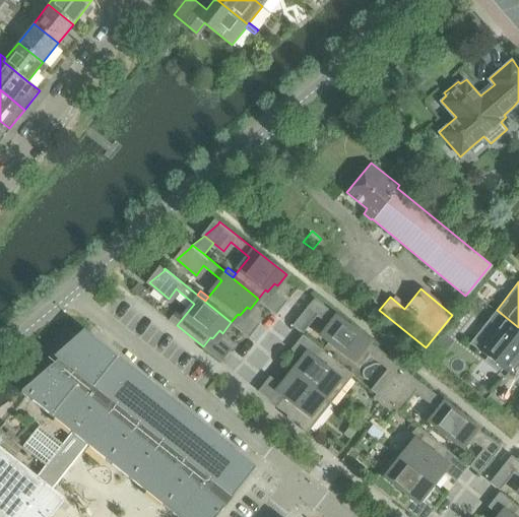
[(387,367),(371,388),(377,393),(385,399),(407,372),(315,297),(307,307),(326,322),(324,324),(332,330),(325,338),(360,366),(370,352),(387,367)]
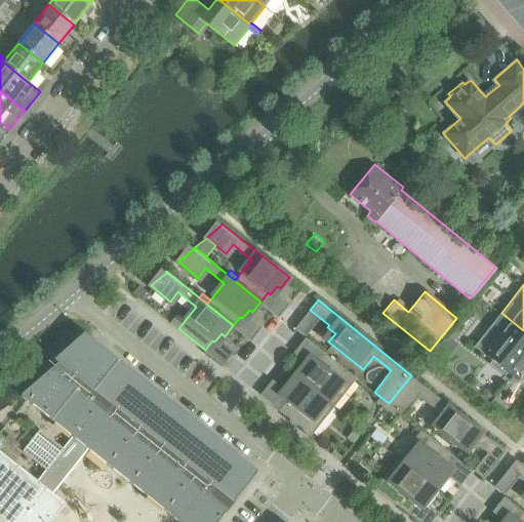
[(523,330),(501,313),(476,346),(493,359),(490,362),(502,372),(506,369),(516,377),(523,367),(523,349),(522,349),(523,347),(523,330)]
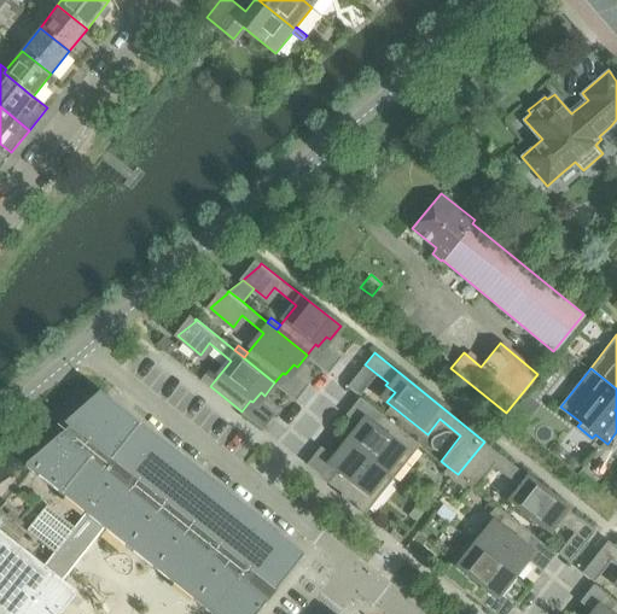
[(205,373),(201,378),(210,386),(215,380),(205,373)]
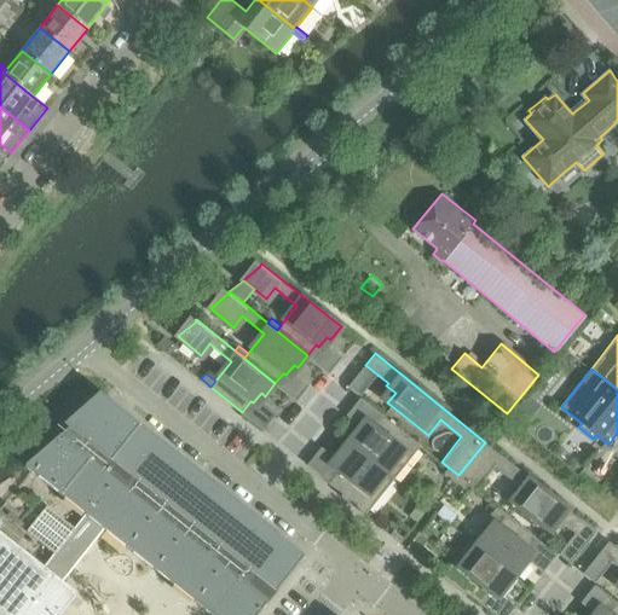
[(0,529),(0,614),(59,614),(79,592),(59,578),(102,526),(213,614),(214,614),(256,614),(305,555),(277,533),(104,395),(26,464),(88,515),(78,528),(47,505),(28,529),(58,553),(47,568),(0,529)]
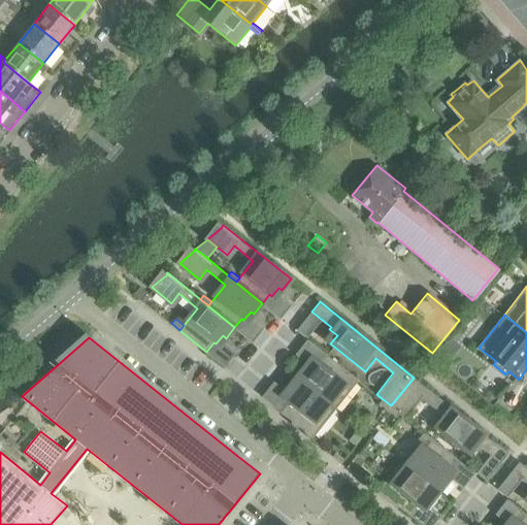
[(306,366),(298,378),(330,403),(340,390),(347,394),(358,379),(326,353),(319,362),(317,361),(309,369),(306,366)]
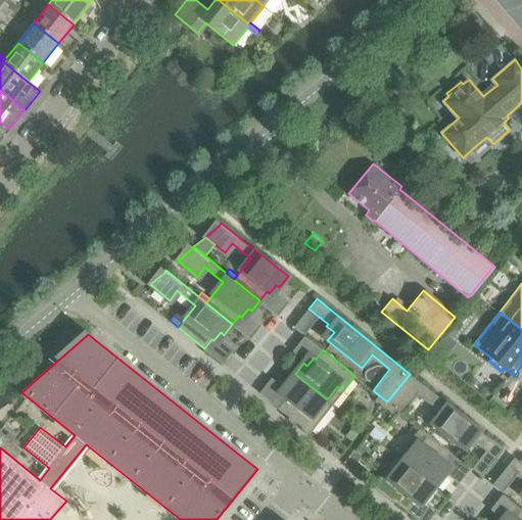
[(316,413),(327,399),(295,374),(286,384),(289,387),(283,395),(285,397),(278,407),(290,416),(288,418),(309,434),(322,417),(316,413)]
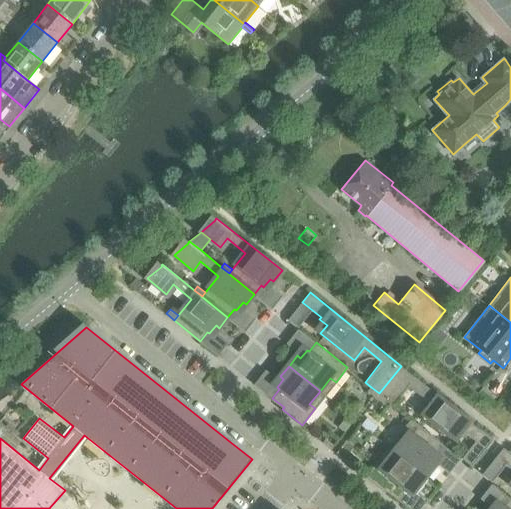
[(493,439),(401,366),(379,393),(388,401),(393,405),(410,384),(427,398),(418,410),(451,437),(458,429),(465,435),(466,433),(485,448),(493,439)]
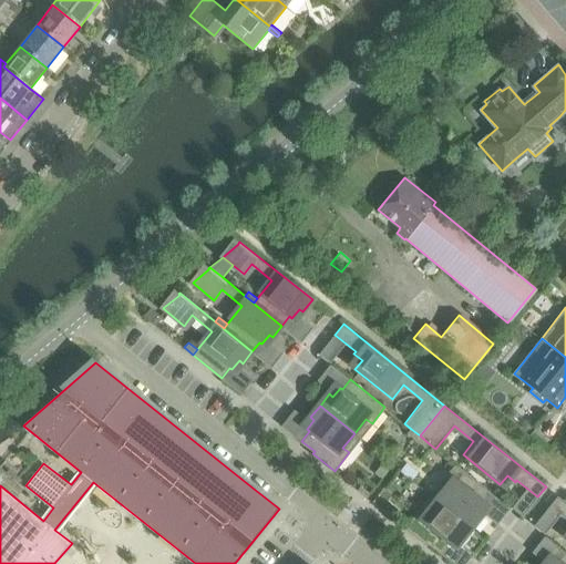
[(411,429),(408,432),(417,440),(420,436),(411,429)]
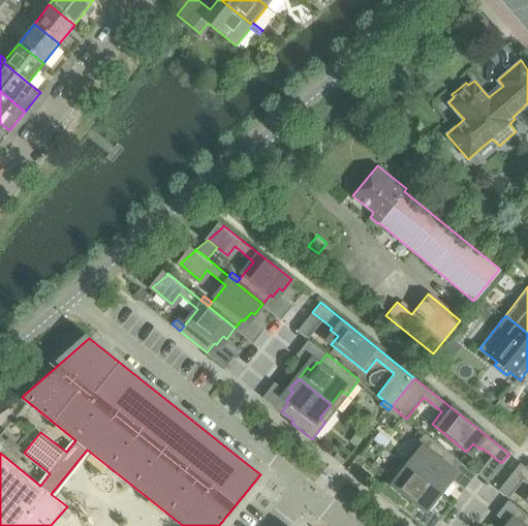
[(392,406),(389,410),(398,418),(401,414),(392,406)]
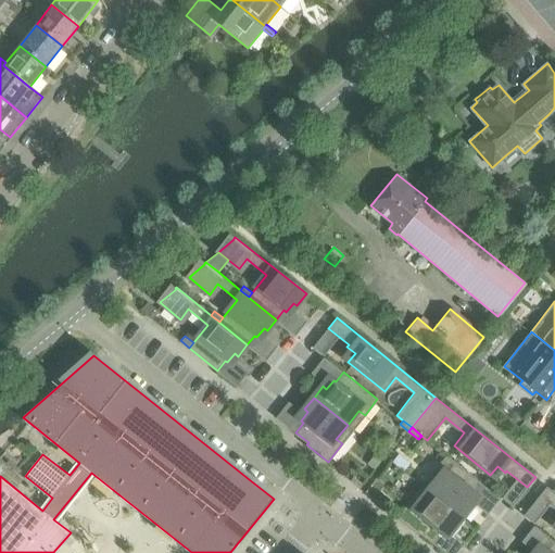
[(7,450),(2,456),(15,466),(21,460),(7,450)]
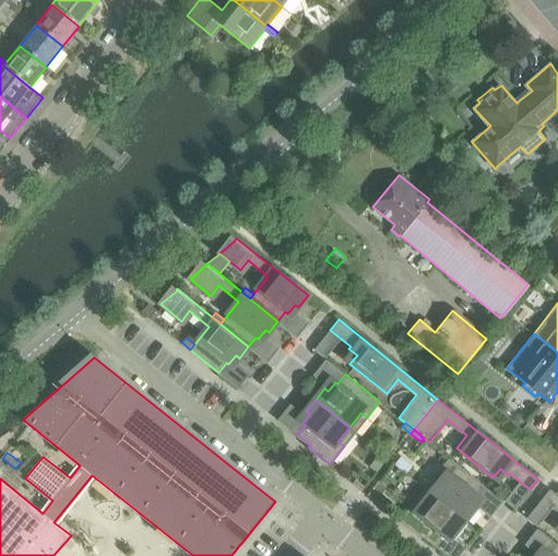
[(379,453),(370,465),(378,471),(387,460),(379,453)]
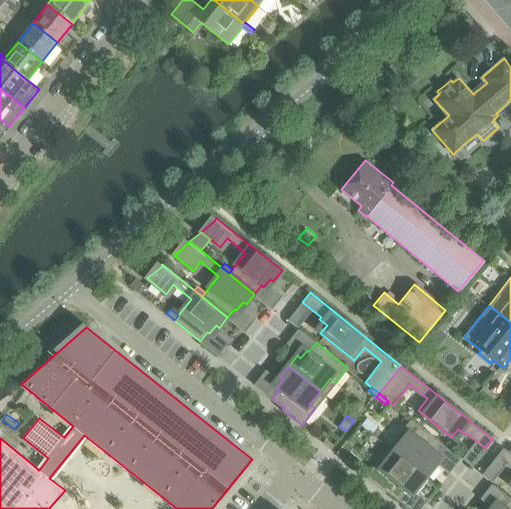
[(368,417),(362,424),(372,432),(378,425),(368,417)]
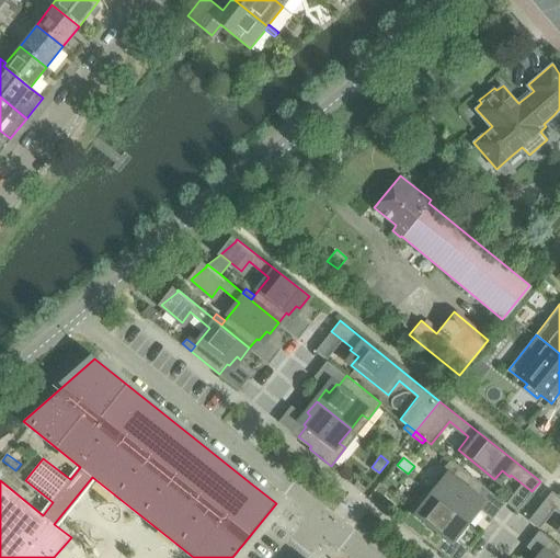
[(444,480),(433,494),(467,521),(476,510),(472,507),(480,498),(477,496),(486,486),(450,458),(438,475),(444,480)]
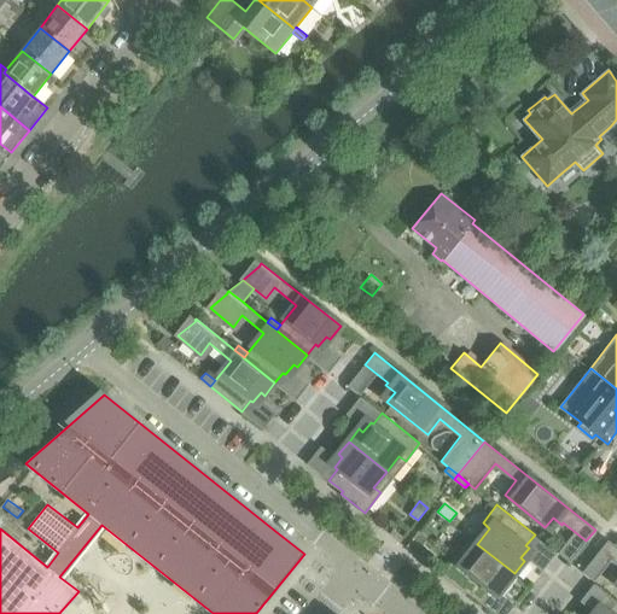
[(10,532),(16,525),(9,520),(3,527),(10,532)]
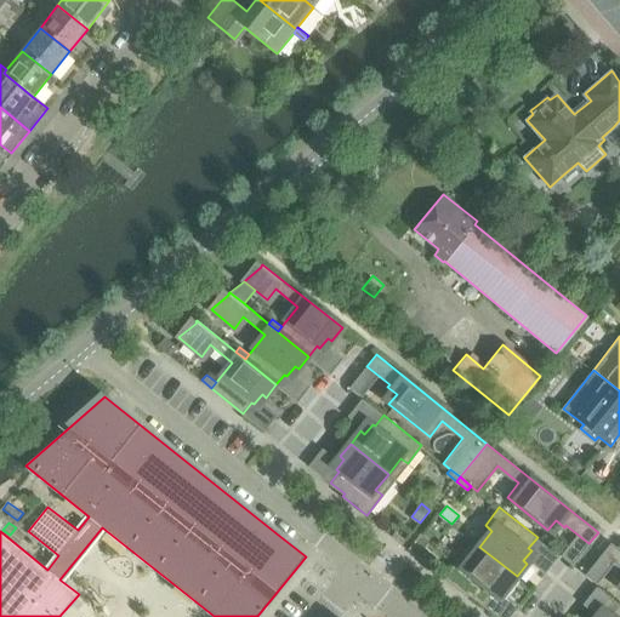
[(396,530),(392,535),(403,543),(407,538),(396,530)]
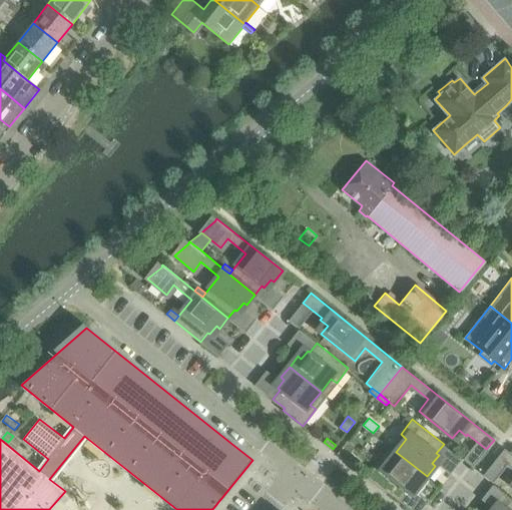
[(347,440),(337,451),(346,458),(355,447),(347,440)]
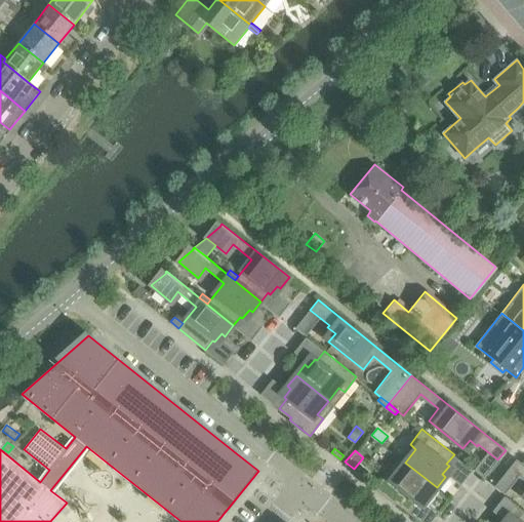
[(523,465),(517,458),(509,468),(523,479),(523,465)]
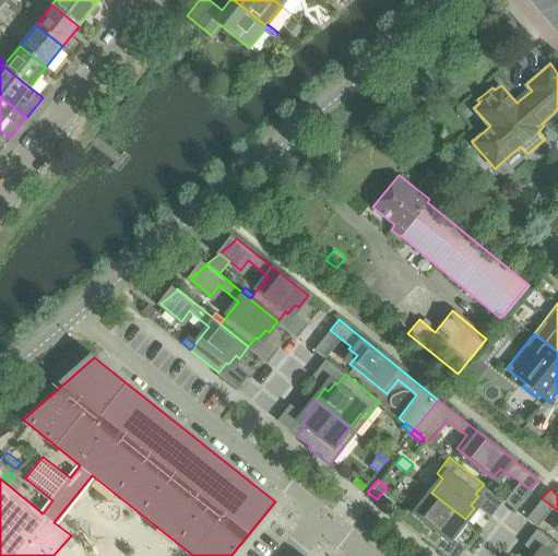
[(377,501),(388,510),(395,500),(384,493),(377,501)]
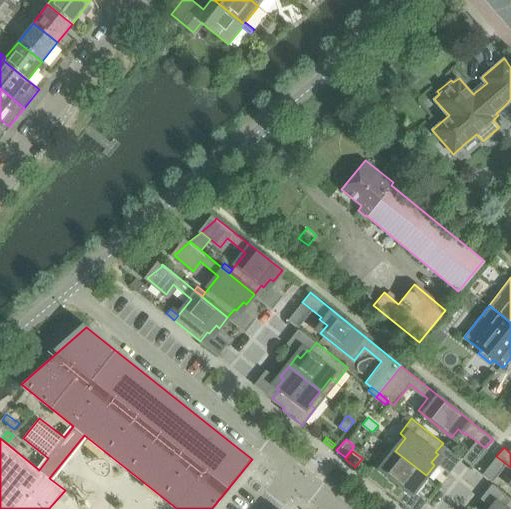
[(417,486),(426,475),(395,451),(384,464),(379,459),(366,476),(385,491),(386,489),(398,499),(405,490),(408,492),(414,484),(417,486)]
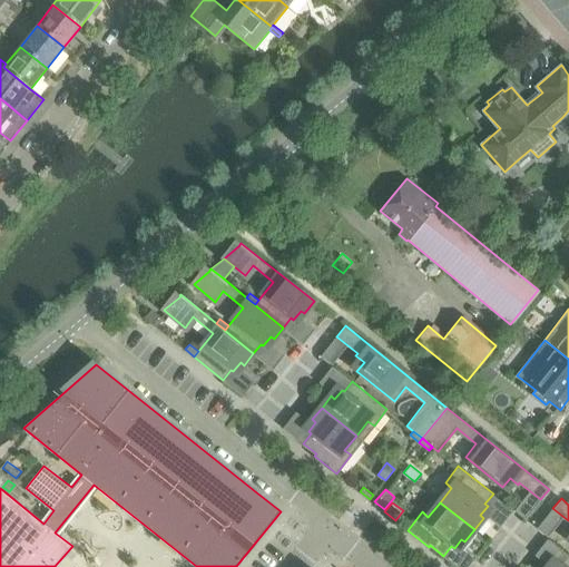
[(568,554),(560,564),(558,561),(552,566),(568,566),(568,554)]
